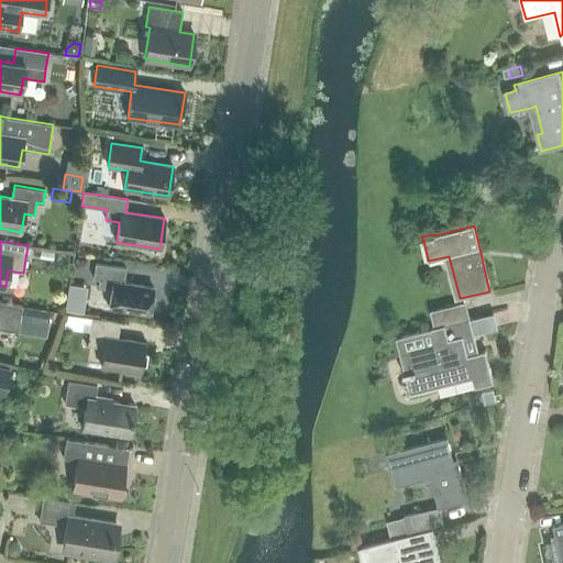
[(79,269),(85,266),(85,262),(76,261),(75,269),(79,269)]
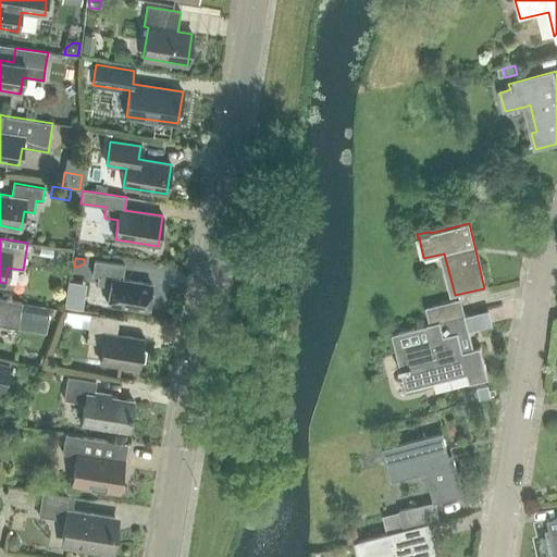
[(148,310),(151,284),(122,280),(124,265),(95,260),(93,275),(98,276),(97,285),(110,286),(108,304),(148,310)]
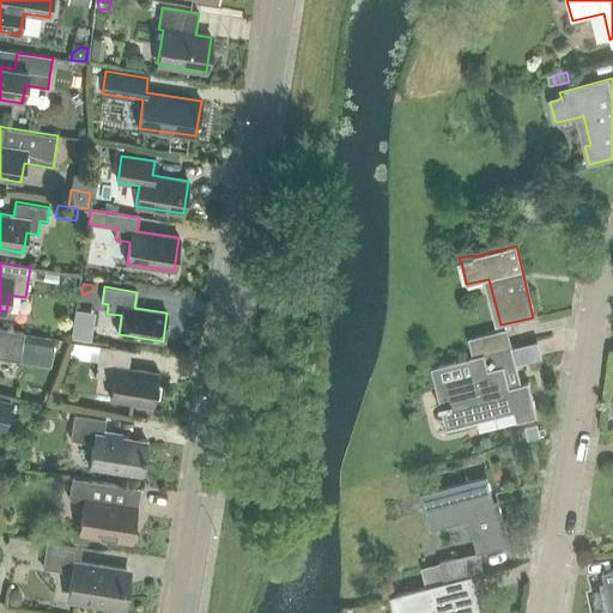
[(73,333),(93,337),(99,309),(79,304),(73,333)]
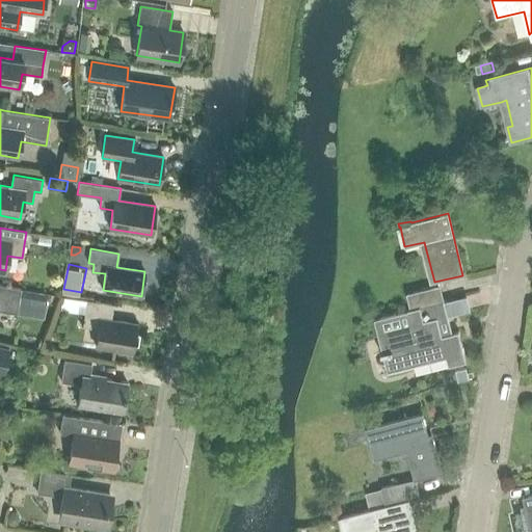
[(0,311),(17,314),(21,289),(0,285),(0,311)]
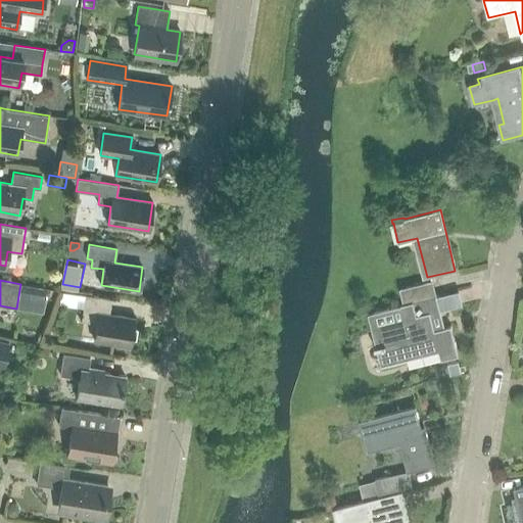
[(401,288),(405,303),(437,295),(433,281),(401,288)]
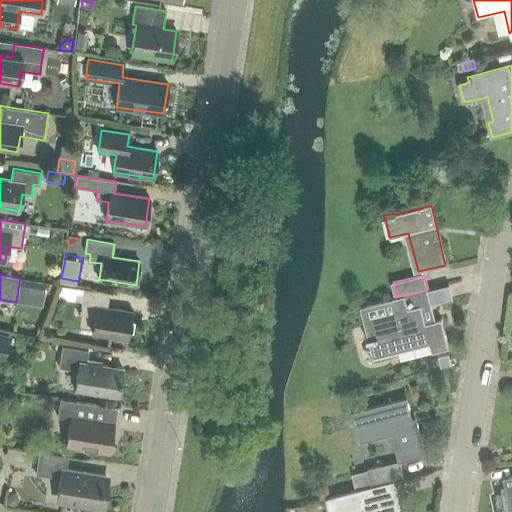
[(127,339),(132,311),(107,307),(109,293),(83,289),(79,314),(95,316),(92,333),(127,339)]
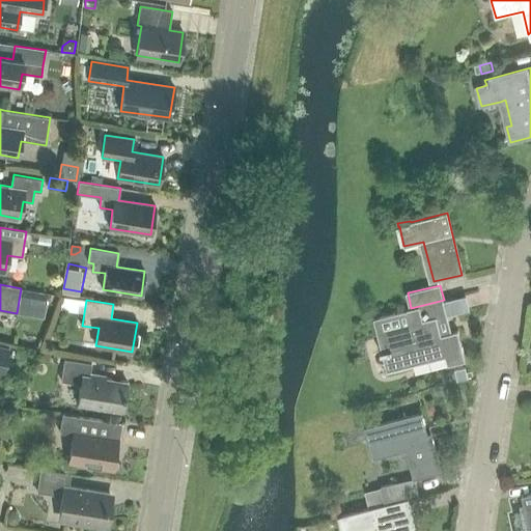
[(410,310),(374,318),(382,352),(379,353),(380,356),(383,356),(387,372),(446,357),(448,365),(466,361),(457,331),(441,335),(436,317),(448,314),(444,302),(444,300),(411,308),(409,308),(410,310)]
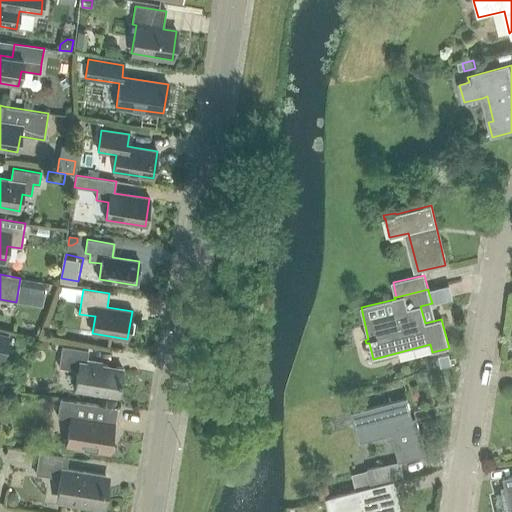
[(0,358),(3,359),(8,336),(0,333),(0,358)]
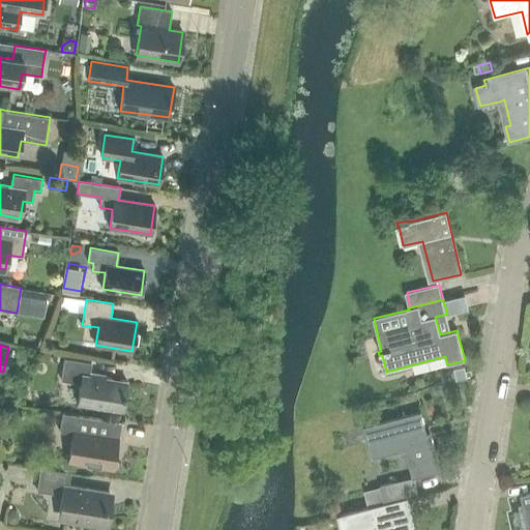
[(122,410),(126,381),(89,375),(91,362),(64,358),(61,380),(81,383),(78,404),(122,410)]
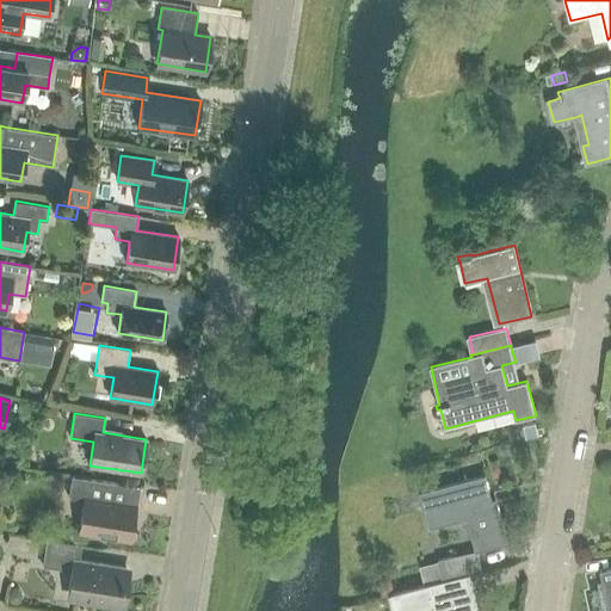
[(526,438),(538,436),(537,429),(536,424),(524,426),(526,438)]
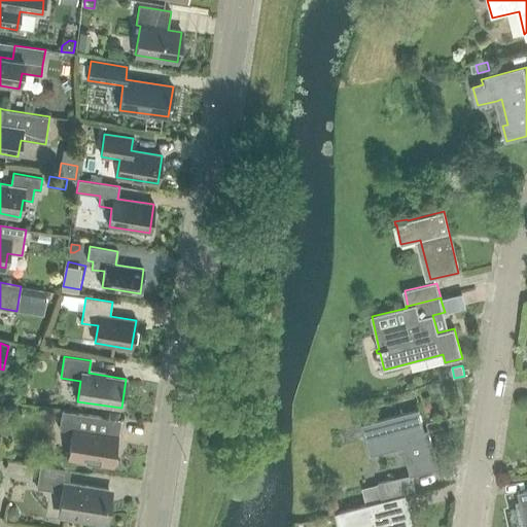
[(411,476),(422,472),(437,468),(428,431),(424,432),(419,410),(362,424),(371,456),(403,448),(411,476)]
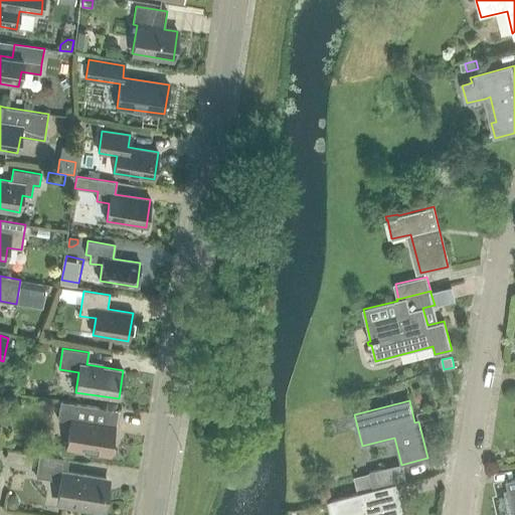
[(56,420),(70,422),(66,447),(110,454),(115,426),(109,426),(111,409),(59,401),(56,420)]
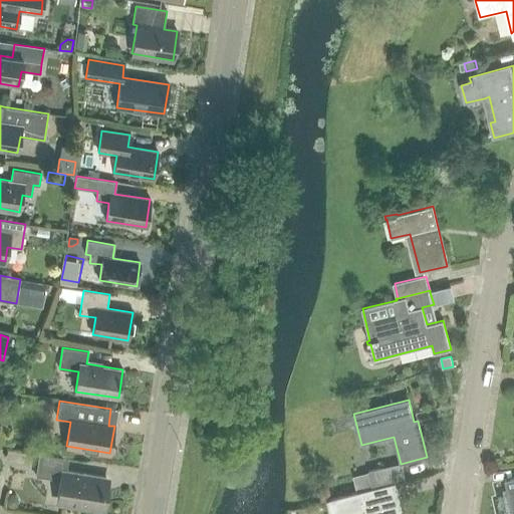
[(100,510),(105,477),(66,471),(68,459),(39,454),(35,476),(64,480),(60,504),(100,510)]
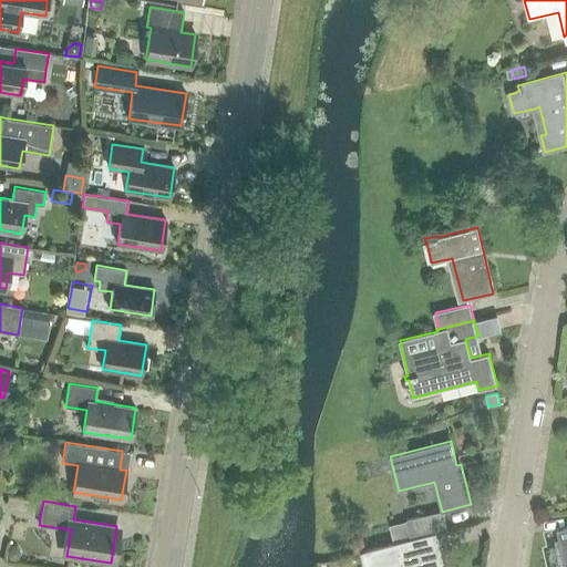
[(433,534),(436,533),(446,529),(442,512),(406,521),(411,539),(433,534)]
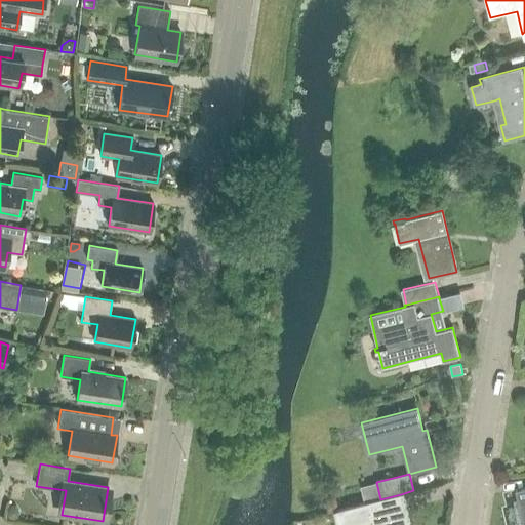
[(401,494),(380,499),(337,510),(340,524),(351,524),(373,520),(374,524),(408,524),(405,509),(401,494)]
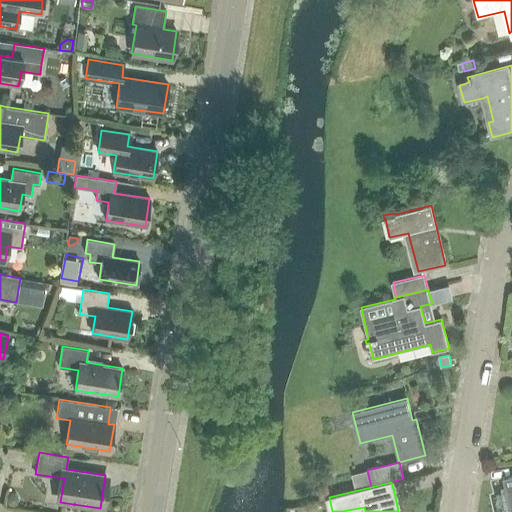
[(7,497),(6,501),(8,505),(12,506),(17,503),(18,499),(15,495),(11,494),(7,497)]
